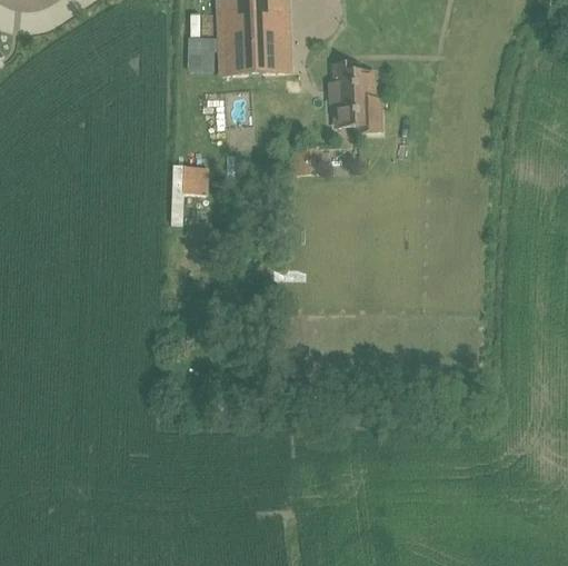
[(299,49),(299,7),(277,7),(232,6),(231,79),(298,81),(299,49)]
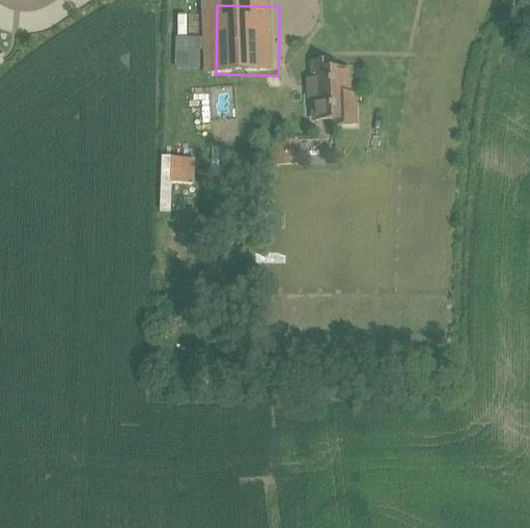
[(201,66),(201,33),(174,33),(174,66),(201,66)]
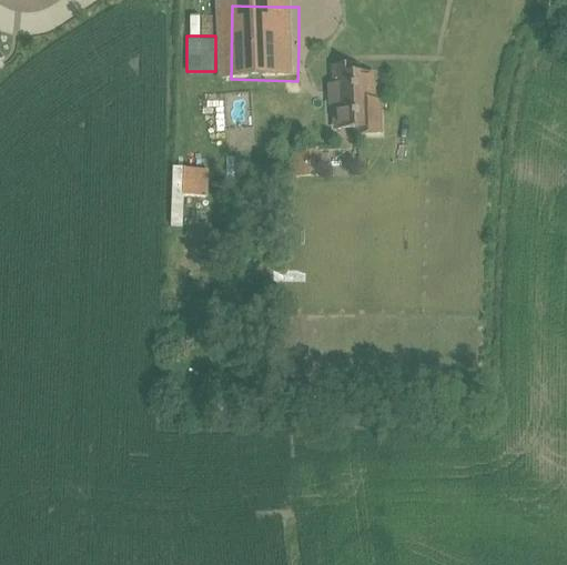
[(371,72),(355,73),(354,64),(332,64),(334,127),(355,127),(355,132),(377,131),(376,99),(372,99),(371,72)]
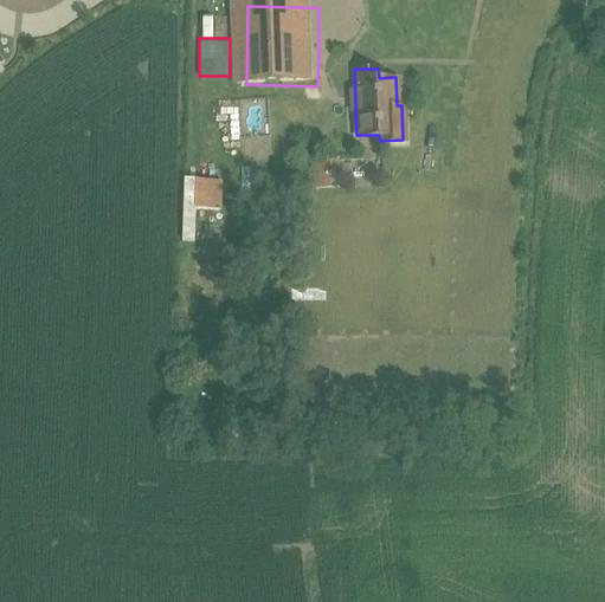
[(340,154),(313,154),(313,186),(340,186),(340,154)]
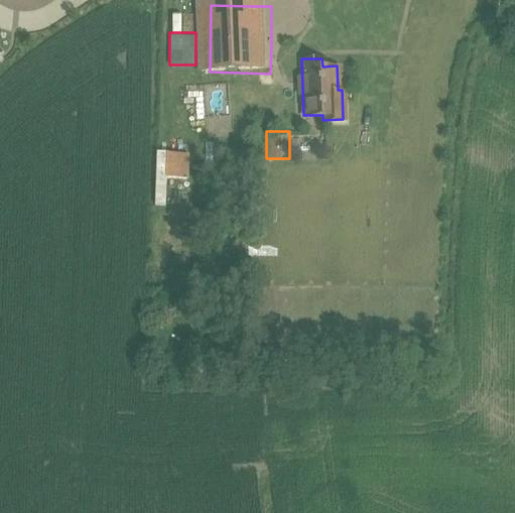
[(155,150),(155,203),(166,203),(167,174),(184,174),(184,150),(155,150)]
